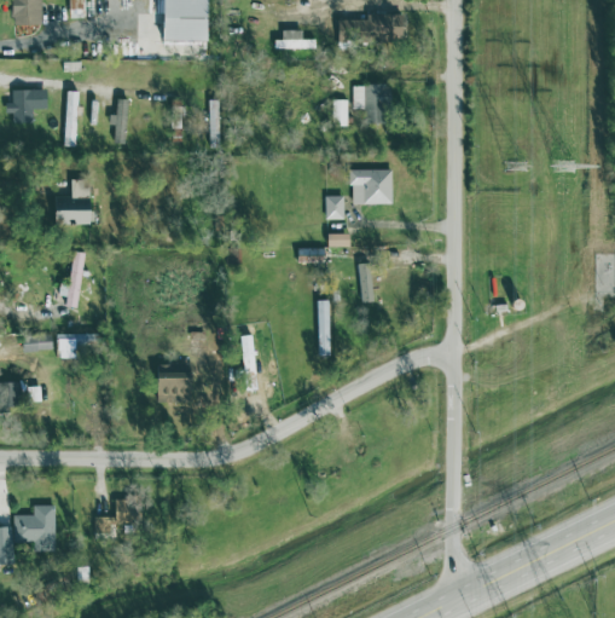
[(12,0),(13,26),(42,24),(41,0),(12,0)]
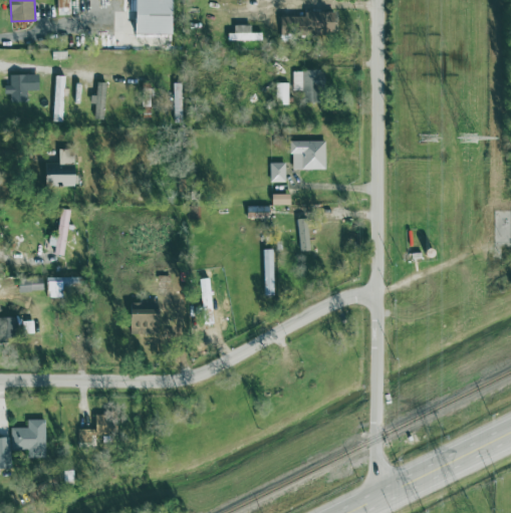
[(57,0),(58,15),(71,14),(70,0),(57,0)]
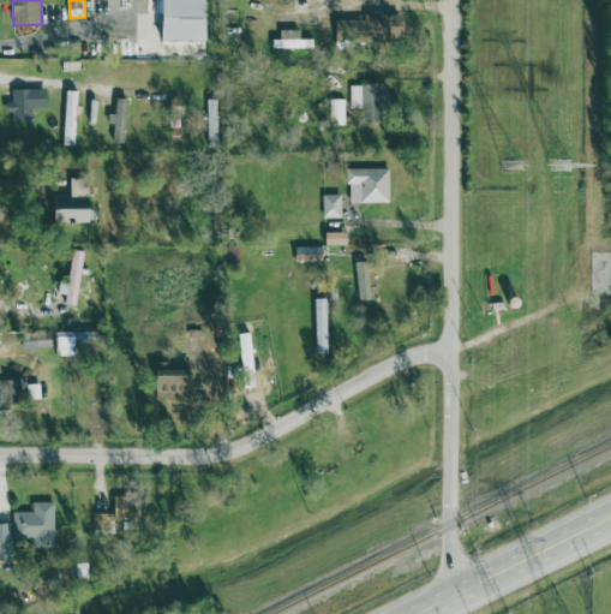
[(207,41),(207,0),(161,0),(160,40),(207,41)]
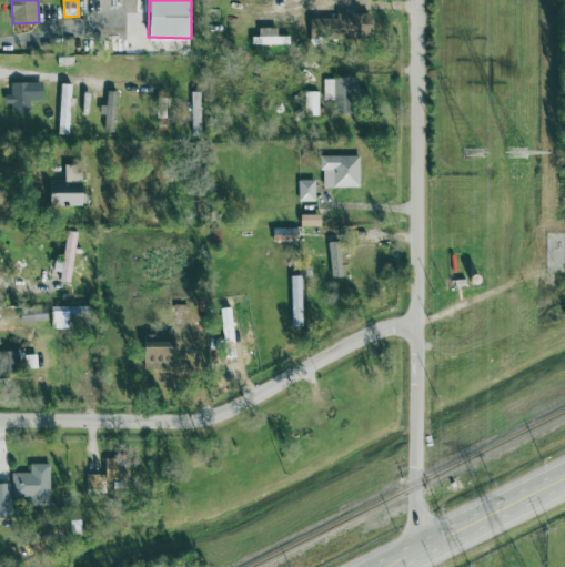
[(370,12),(338,13),(338,19),(311,19),(311,38),(370,37),(370,12)]
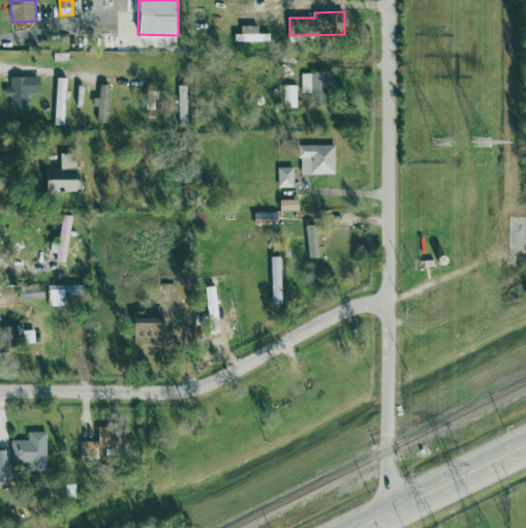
[(235,41),(270,41),(271,33),(258,33),(259,26),(242,25),(241,33),(236,33),(235,41)]
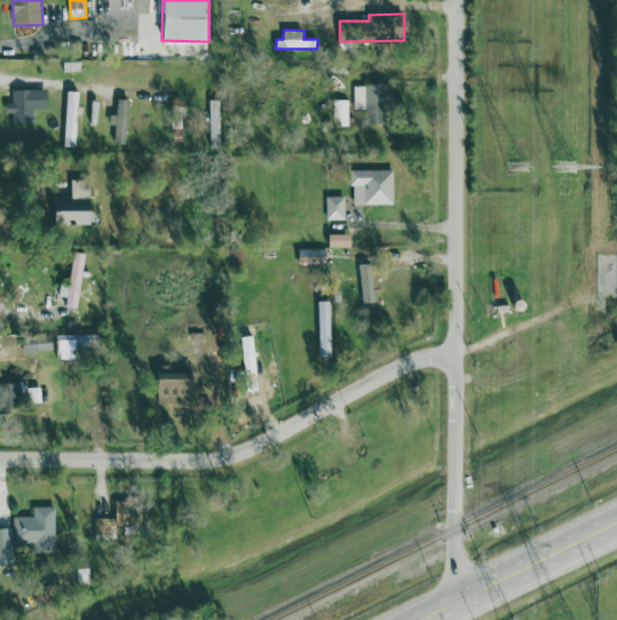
[(355,84),(354,109),(366,109),(366,123),(392,124),(392,85),(355,84)]
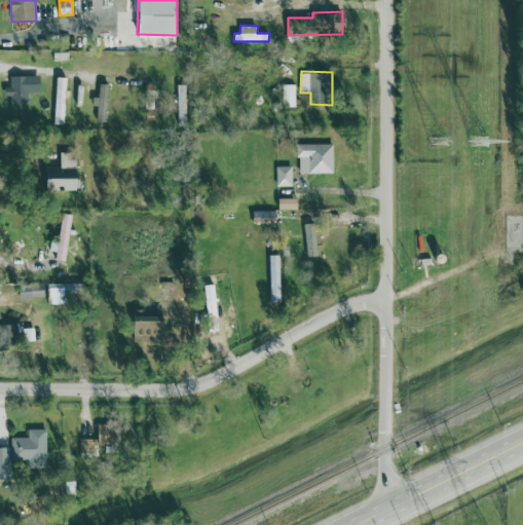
[(40,75),(10,76),(10,87),(5,87),(5,96),(11,96),(11,104),(28,104),(28,91),(40,91),(40,75)]
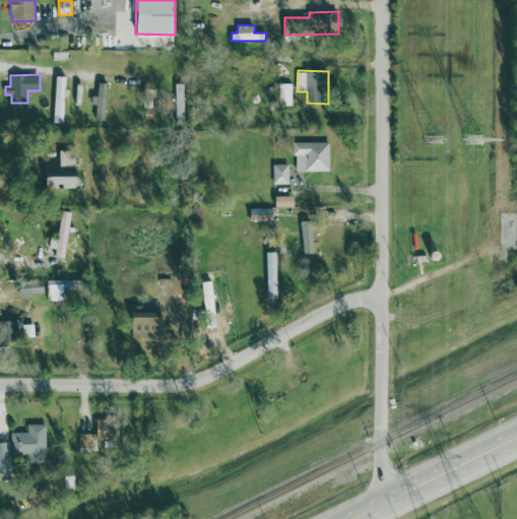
[(54,122),(64,122),(66,76),(56,76),(54,122)]
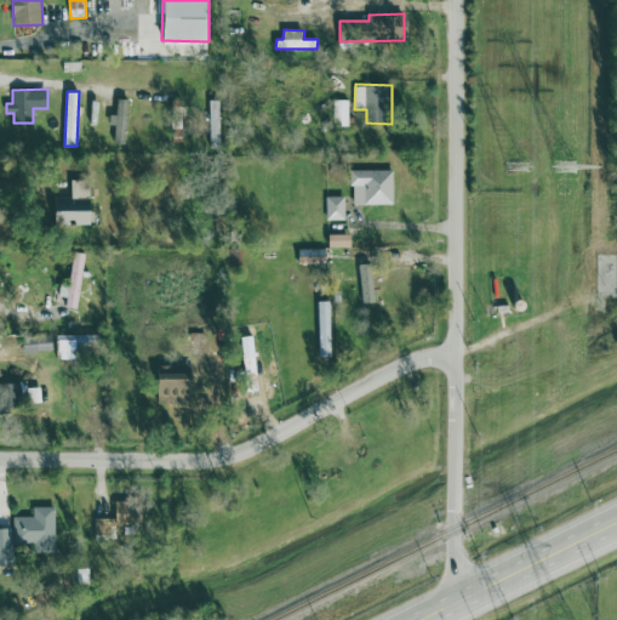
[(126,143),(129,98),(116,98),(114,143),(126,143)]
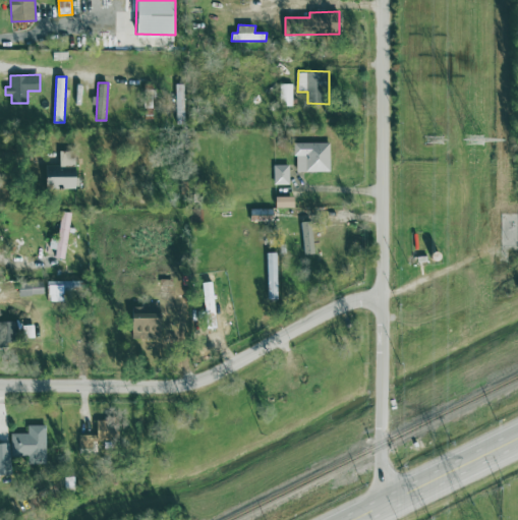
[(294,83),(281,83),(281,105),(293,106),(294,83)]
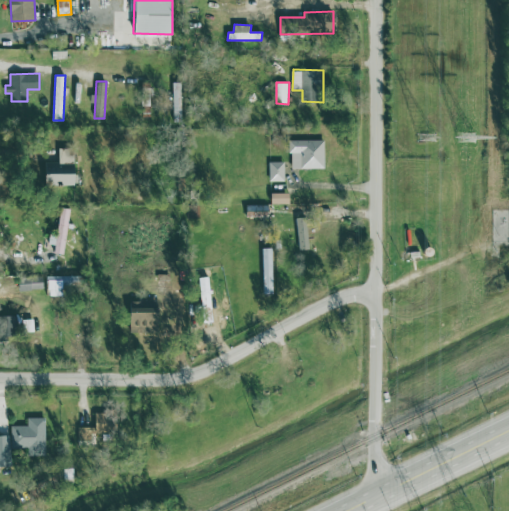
[(291,140),(292,169),(326,168),(325,139),(291,140)]
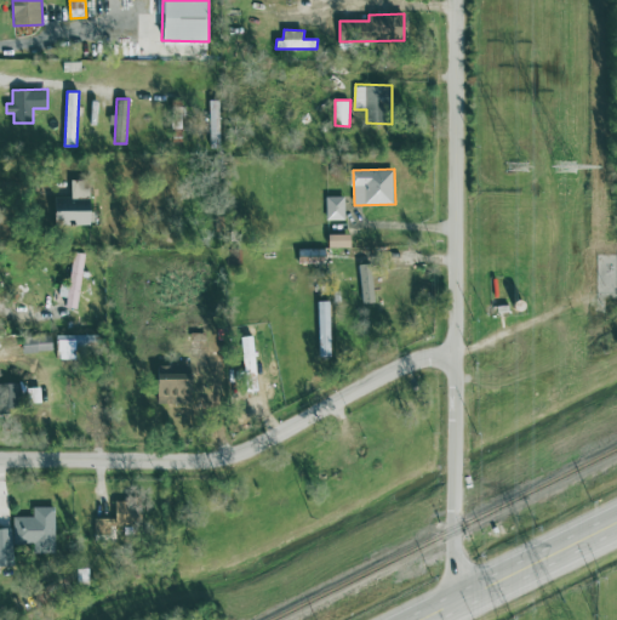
[(91,180),(72,178),(72,197),(55,197),(53,223),(90,225),(91,180)]
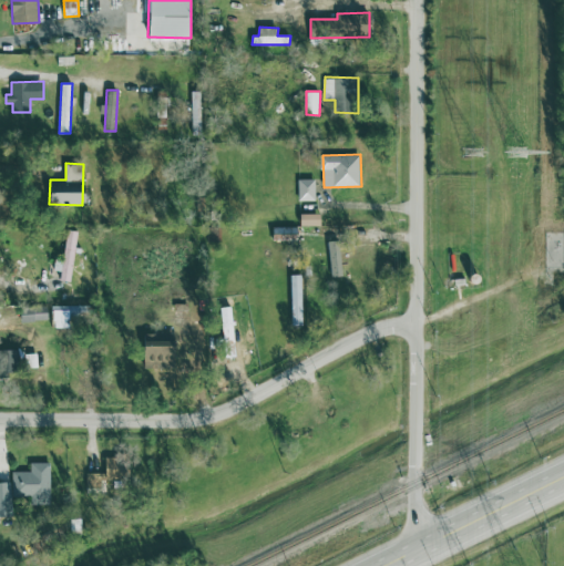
[(316,178),(299,179),(299,201),(316,201),(316,178)]
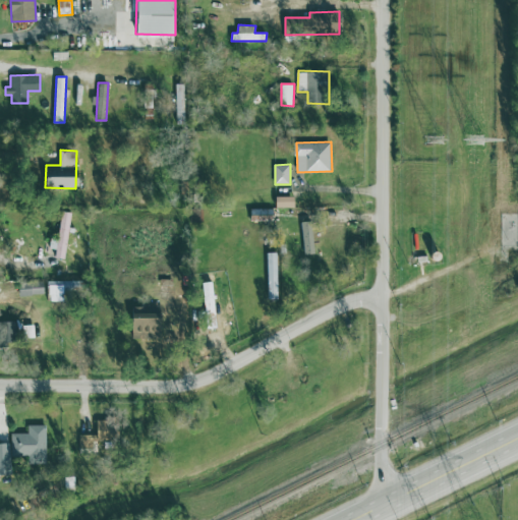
[(294,207),(294,196),(276,196),(276,207),(294,207)]
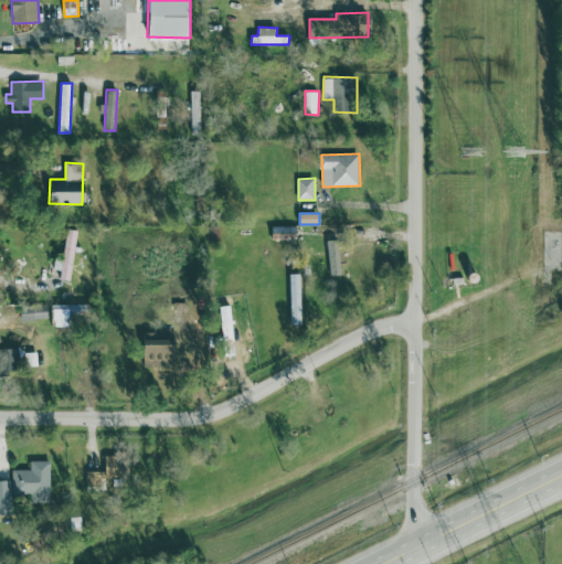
[(273,226),(273,240),(297,240),(297,226),(273,226)]
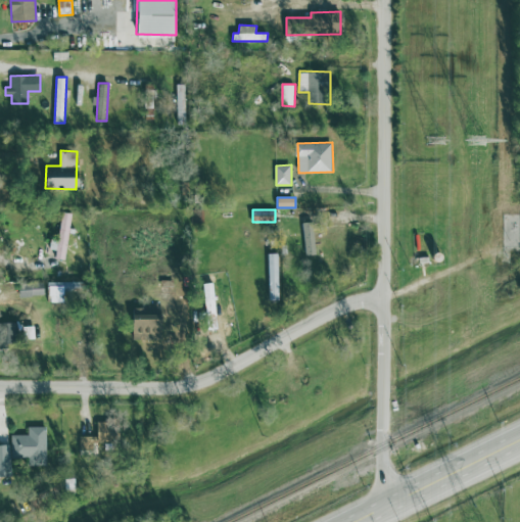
[(73,214),(63,211),(54,258),(64,259),(73,214)]
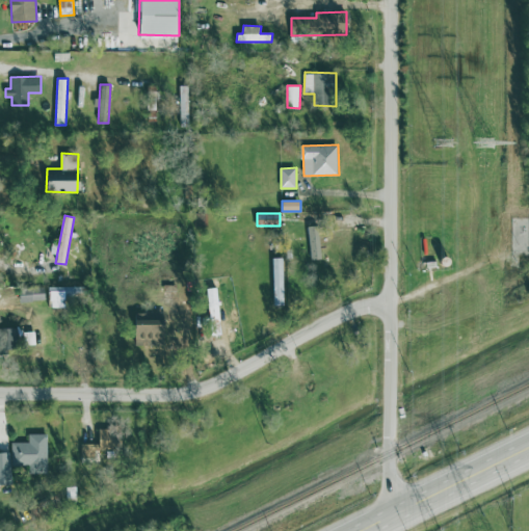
[(321,259),(320,224),(310,224),(310,260),(321,259)]
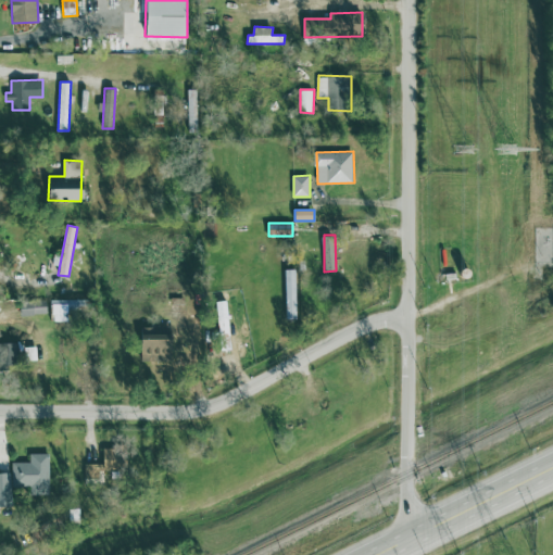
[(70,320),(70,310),(84,310),(84,300),(53,299),(52,320),(70,320)]
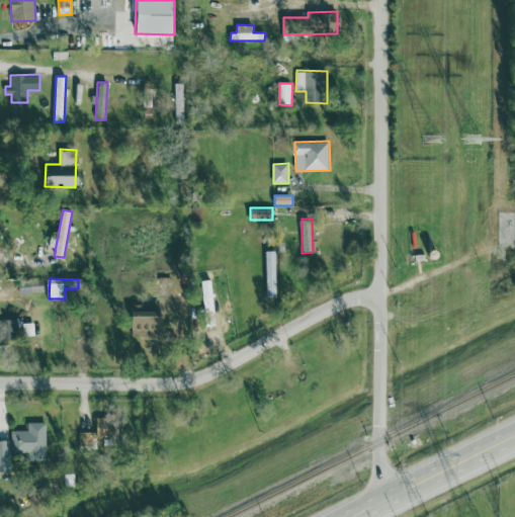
[(19,293),(45,292),(45,279),(19,279),(19,293)]
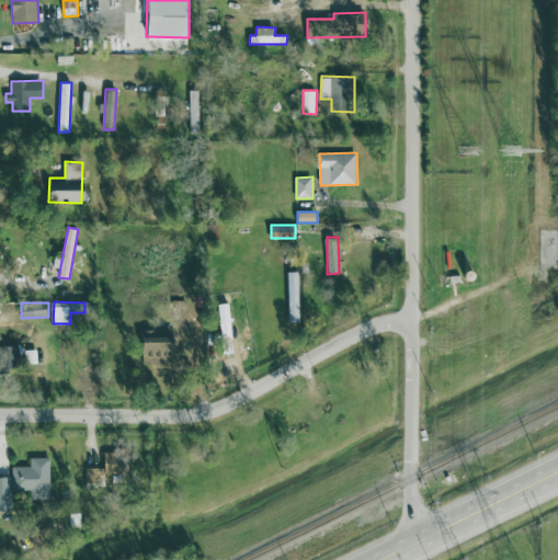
[(234,353),(231,304),(219,304),(220,353),(234,353)]
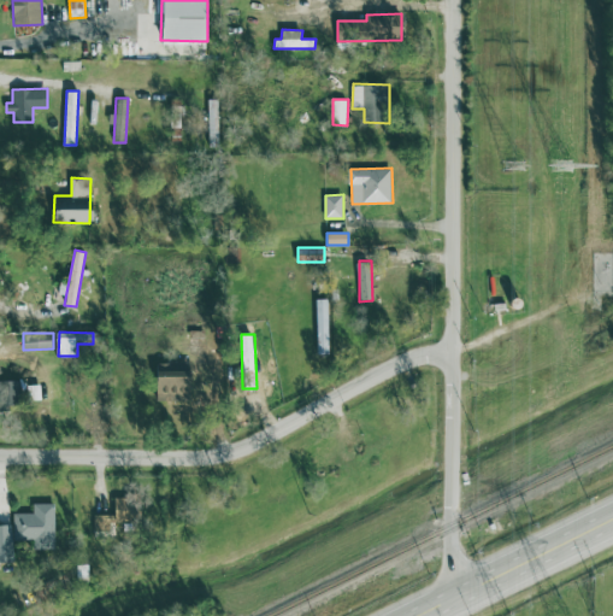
[(157,402),(189,400),(188,362),(155,363),(157,402)]
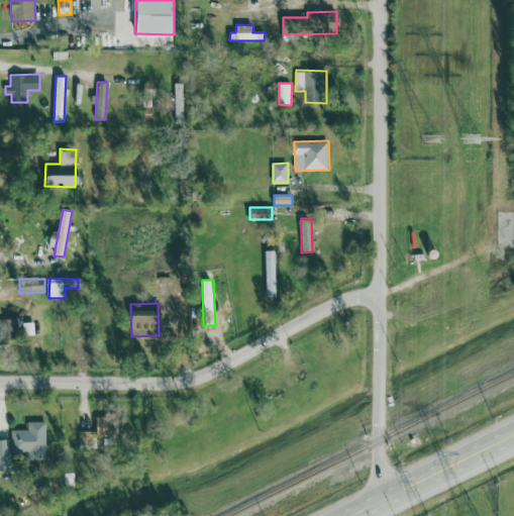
[(0,318),(0,338),(17,339),(17,319),(0,318)]
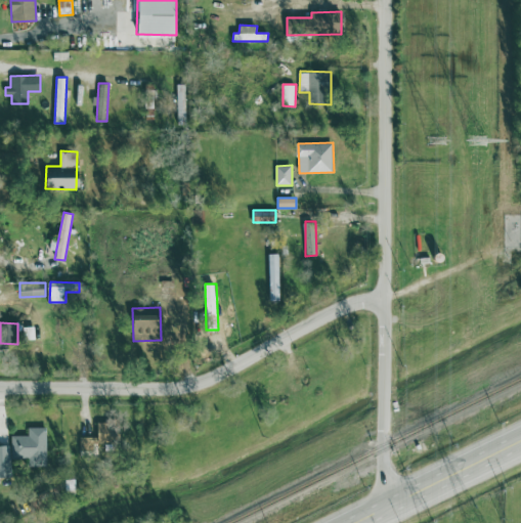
[(97,437),(81,437),(81,453),(100,454),(100,443),(111,443),(111,435),(120,435),(120,422),(97,421),(97,437)]
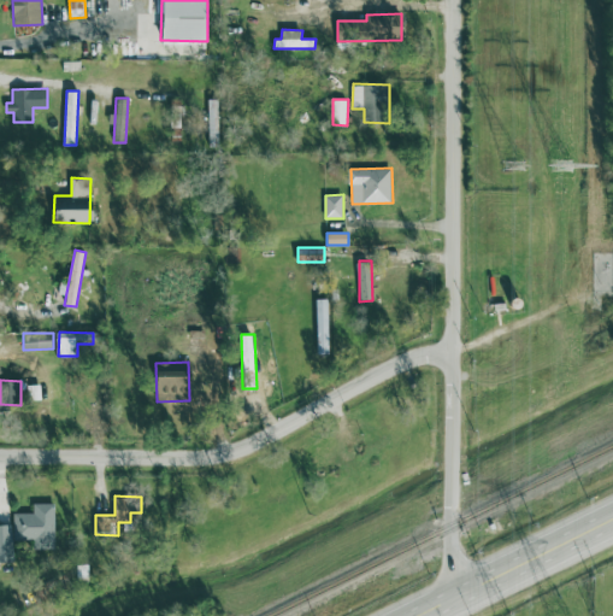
[(34,512),(13,512),(15,540),(33,540),(34,550),(57,549),(56,503),(34,504),(34,512)]
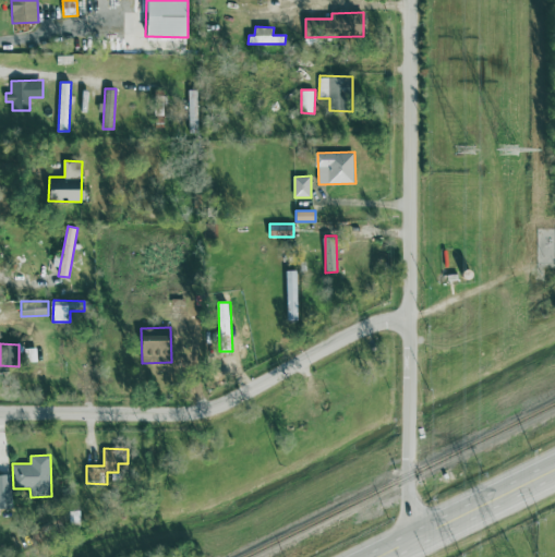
[(0,474),(0,510),(10,510),(11,475),(0,474)]
